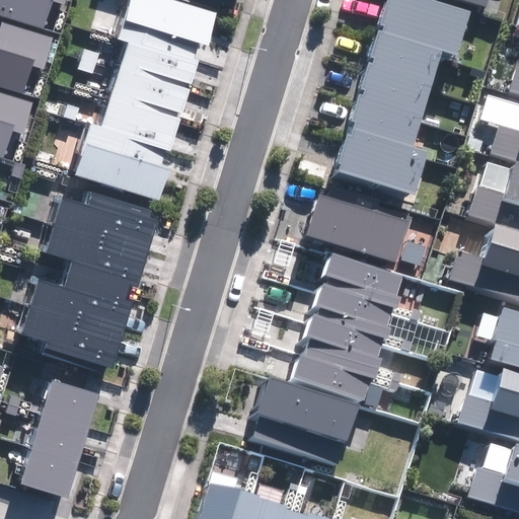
[(0,0),(0,14),(44,27),(52,0),(54,0),(64,3),(65,0),(0,0)]
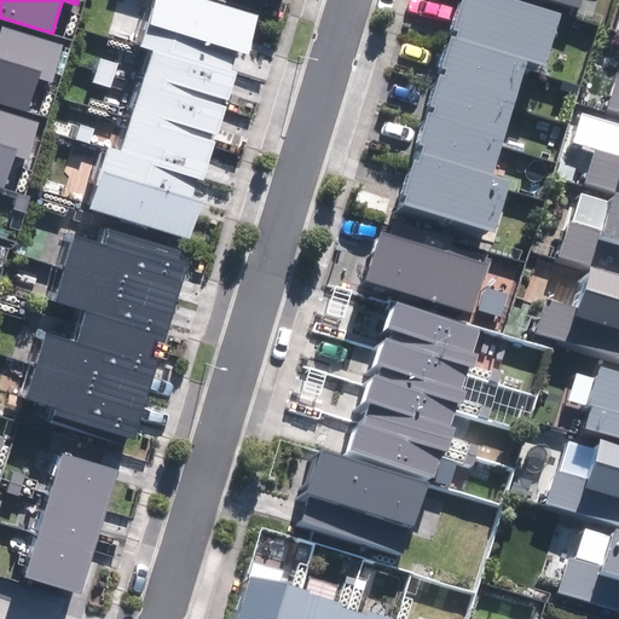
[(90,209),(191,239),(202,202),(190,198),(197,178),(204,180),(238,71),(232,69),(238,52),(249,56),(261,16),(208,0),(152,0),(139,46),(152,51),(121,152),(109,149),(90,209)]
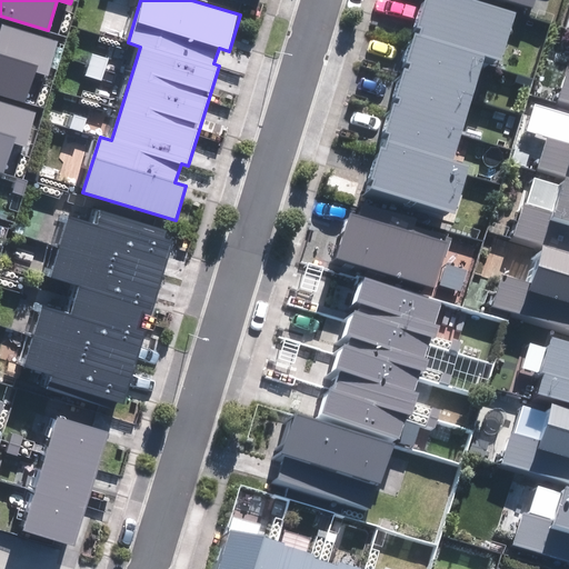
[(373,189),(456,213),(469,167),(453,161),(485,55),(505,60),(519,12),(475,0),(423,0),(417,27),(421,28),(420,35),(415,32),(407,61),(411,63),(410,70),(405,68),(396,97),(400,98),(398,106),(393,105),(386,133),(390,135),(386,150),(381,148),(372,178),(376,179),(373,189)]
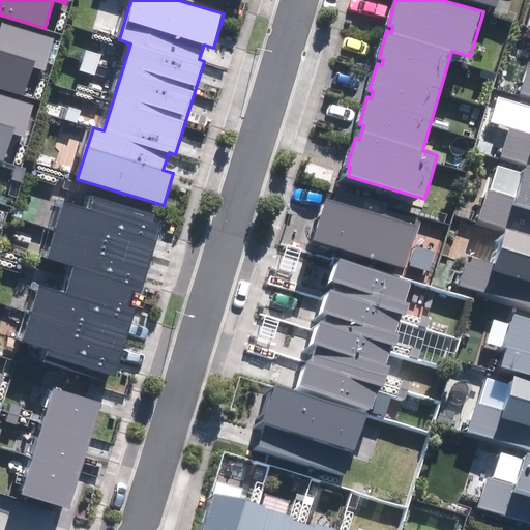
[(0,88),(25,95),(33,67),(46,70),(56,36),(3,21),(0,30),(0,88)]
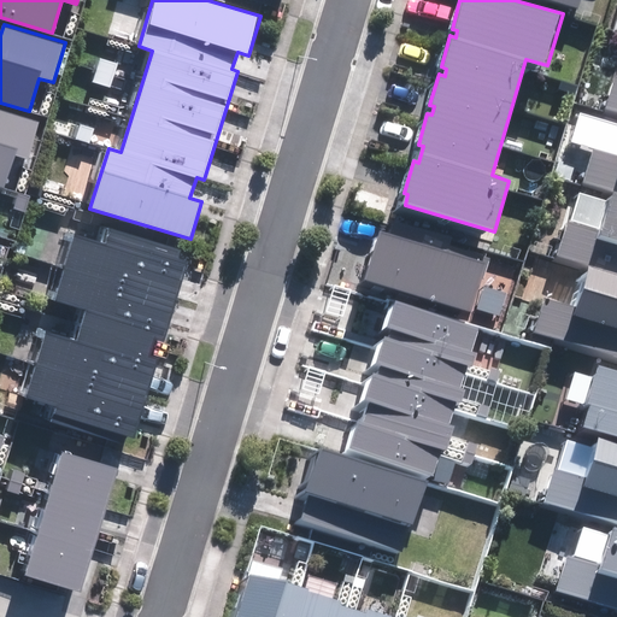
[(616,75),(603,121),(580,113),(571,142),(593,150),(583,182),(613,192),(611,201),(579,192),(559,258),(588,266),(576,306),(545,298),(535,333),(616,357),(616,75)]
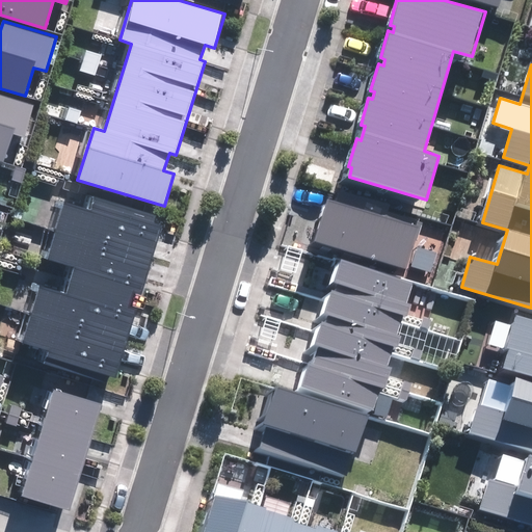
[(0,160),(4,162),(12,133),(25,136),(35,103),(0,91),(0,160)]
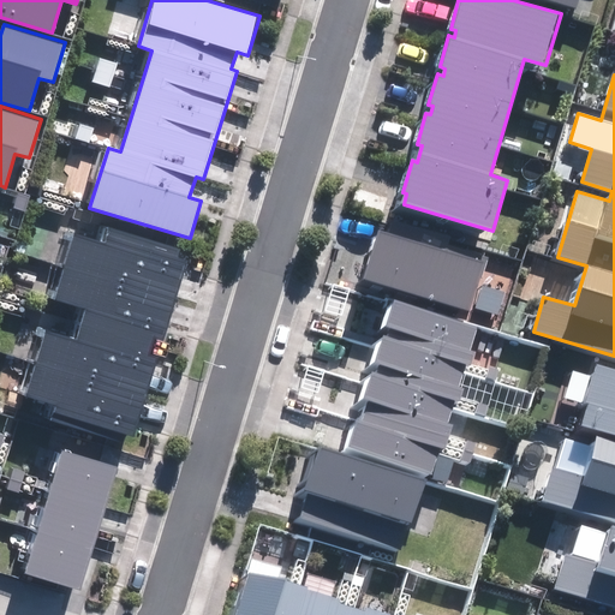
[(15,209),(25,212),(30,196),(19,192),(15,209)]
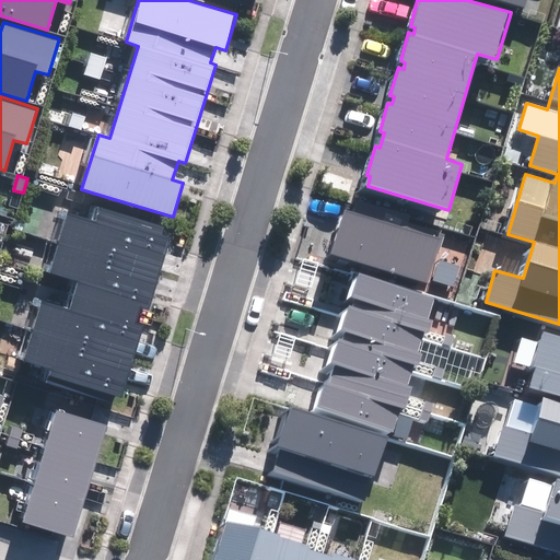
[(162,234),(165,225),(98,206),(94,221),(68,212),(49,272),(80,282),(71,310),(43,301),(25,360),(50,368),(46,383),(109,403),(112,394),(121,397),(143,324),(151,326),(154,314),(148,312),(171,236),(162,234)]
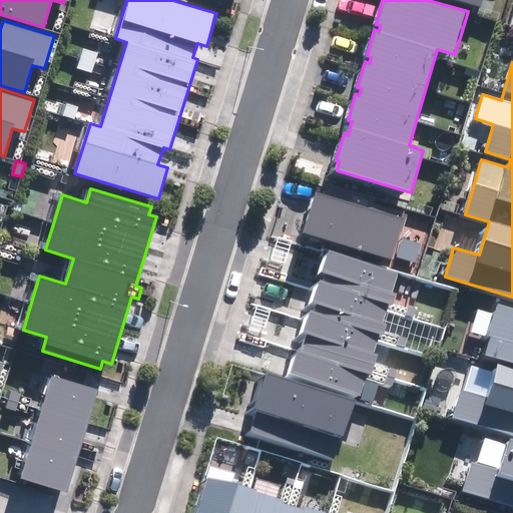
[(304,232),(393,260),(405,218),(316,191),(304,232)]
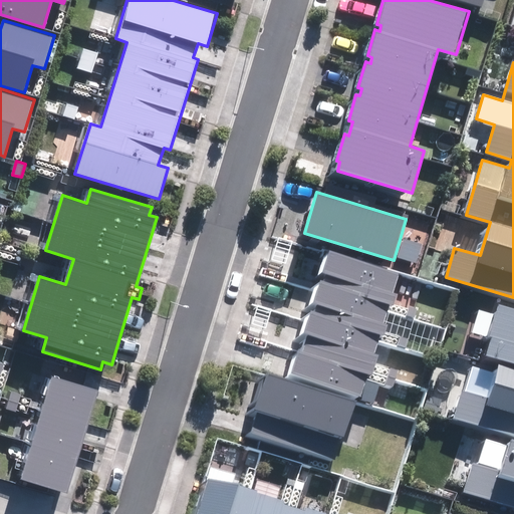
[(398,257),(416,263),(423,244),(405,238),(398,257)]
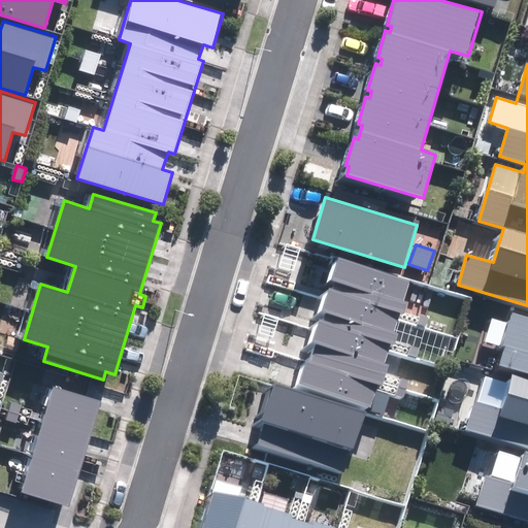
[(411,284),(322,258),(284,391),(373,417),(411,284)]
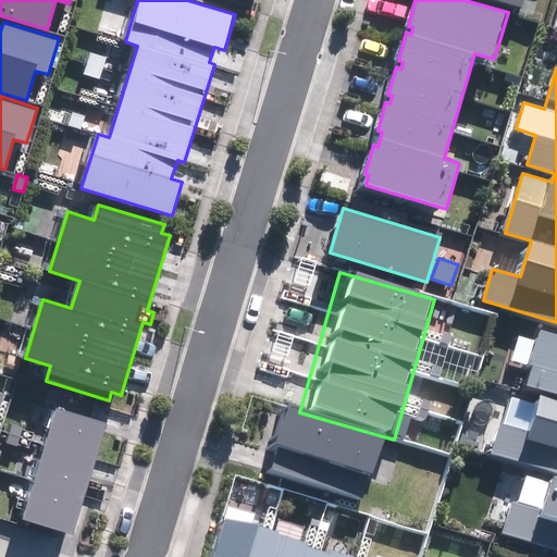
[(527,386),(556,394),(556,334),(540,330),(537,341),(519,335),(512,359),(533,364),(527,386)]
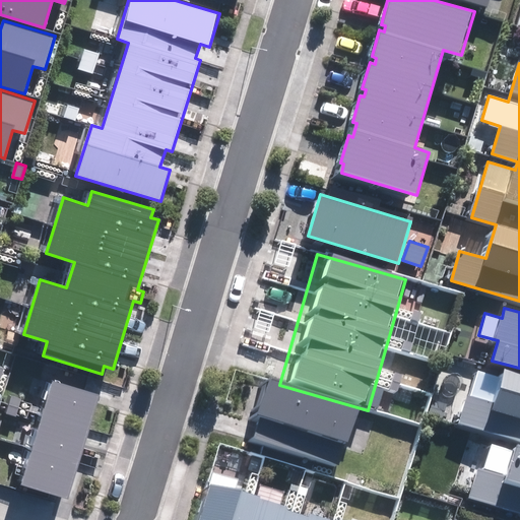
[(461,425),(519,442),(519,373),(479,362),(461,425)]
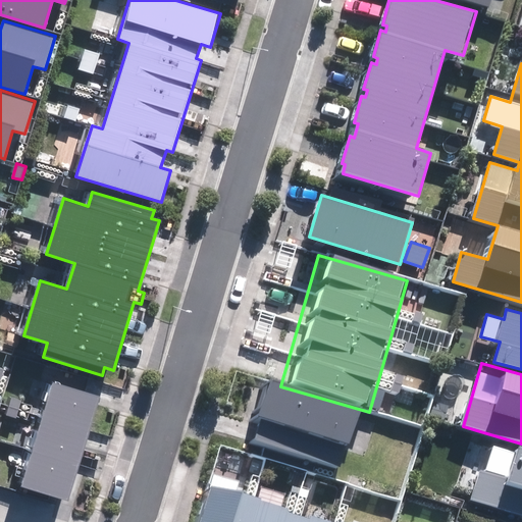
[(98,396),(52,382),(22,488),(68,501),(98,396)]
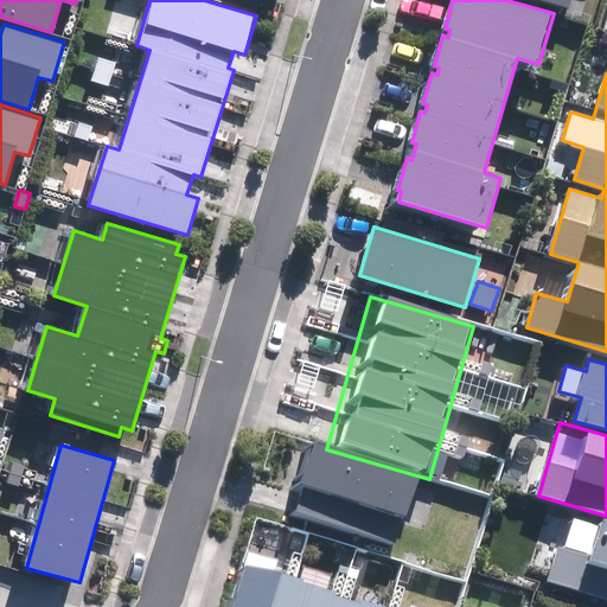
[(417,480),(310,447),(289,515),(396,547),(417,480)]
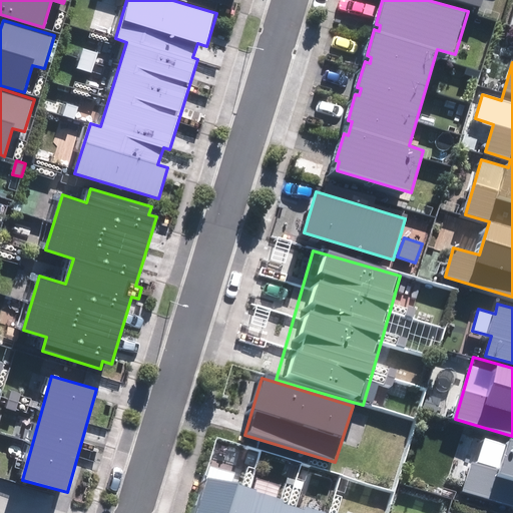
[(512,512),(512,441),(497,436),(490,459),(467,452),(452,499),(497,512),(512,512)]
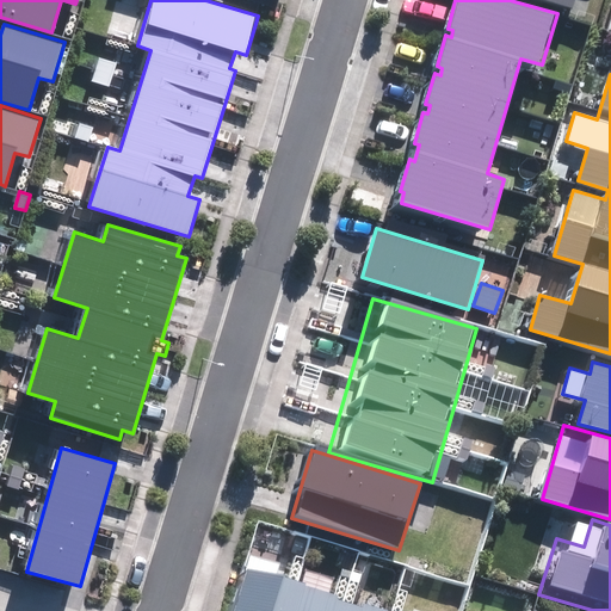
[(375,610),(248,569),(235,610),(375,610)]
